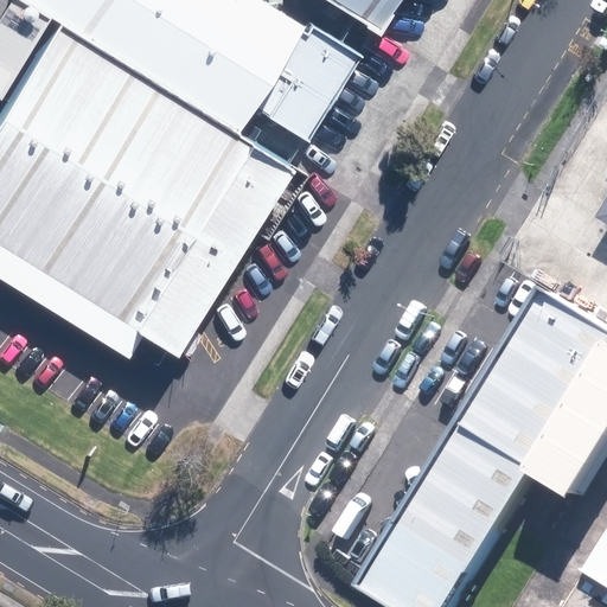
[(53,20),(20,0),(0,0),(0,98),(2,100),(53,20)]
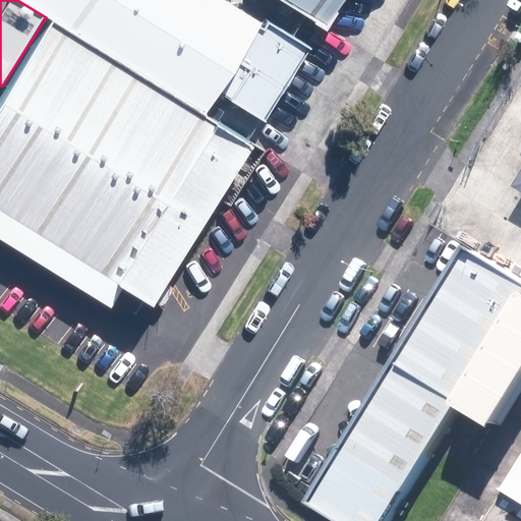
[(52,21),(254,147),(304,61),(208,0),(17,0),(46,17),(52,21)]
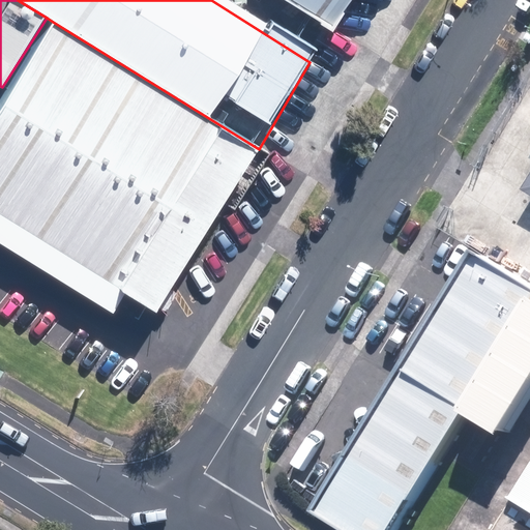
[(280,0),(333,32),(353,0),(280,0)]
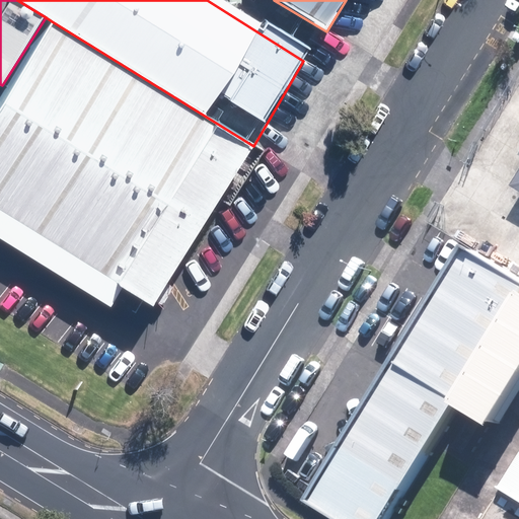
[(253,146),(52,21),(0,99),(0,238),(112,307),(123,289),(154,307),(253,146)]
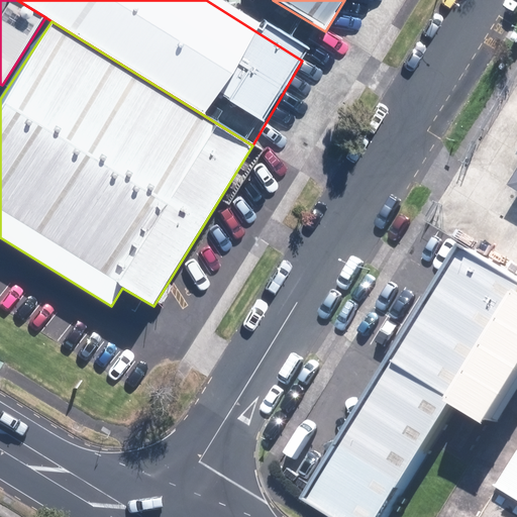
[(516,293),(516,292),(460,261),(453,256),(311,499),(341,516),(377,516),(444,402),(476,420),(516,350),(516,293)]
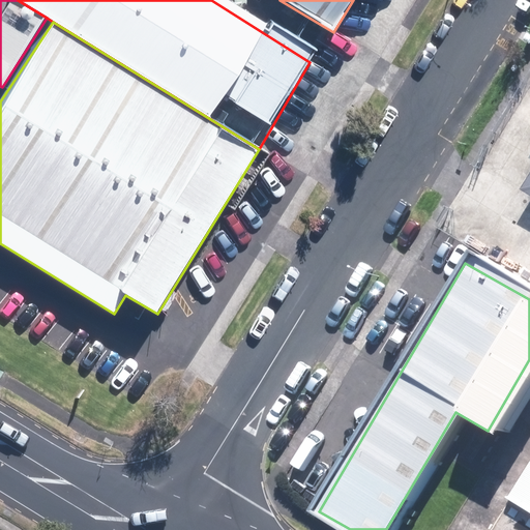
[(529,529),(529,481),(499,529),(529,529)]
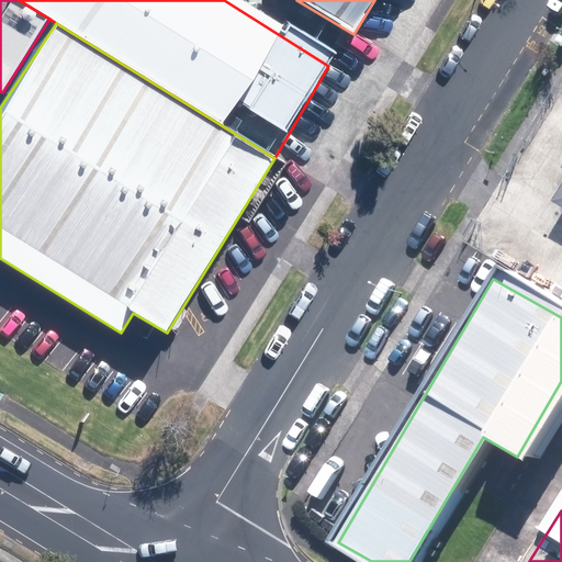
All buildings are outlined.
